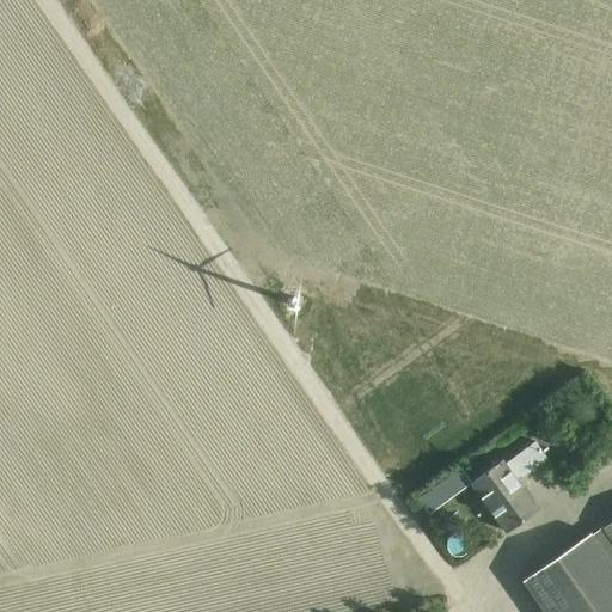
[(470,484),(505,532),(537,507),(518,482),(546,460),(533,442),(505,464),(502,460),(470,484)]
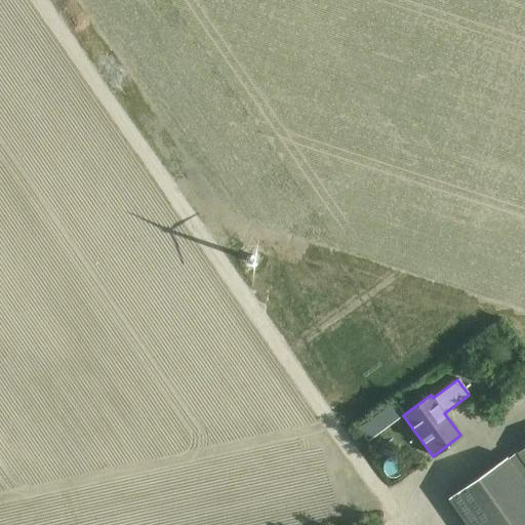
[(367,421),(358,429),(367,441),(376,434),(367,421)]
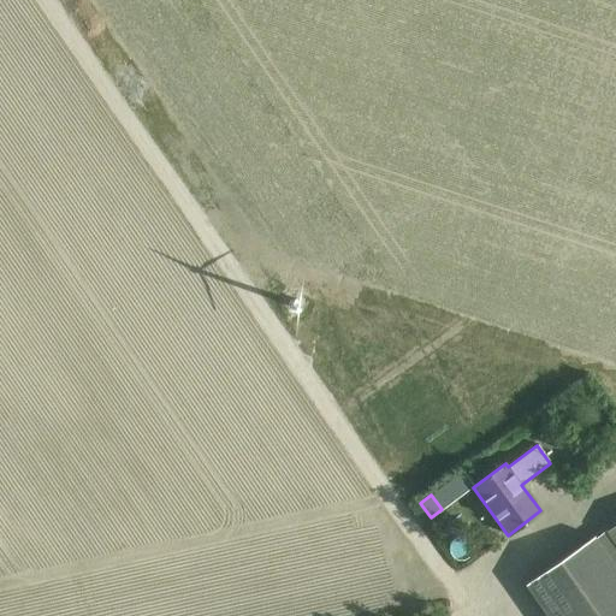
[(615,615),(615,525),(597,539),(594,535),(525,585),(546,615),(615,615)]
